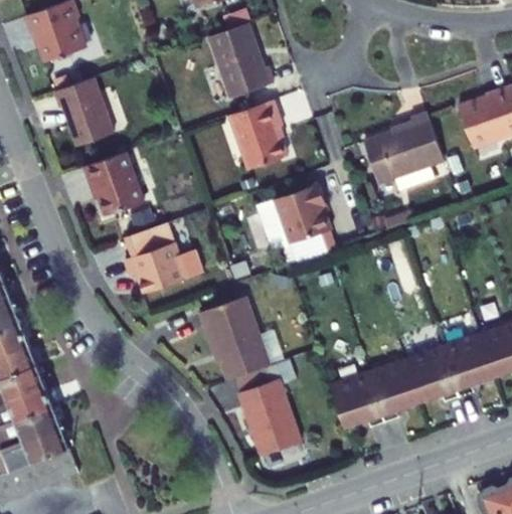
[(37,45),(43,63),(84,49),(75,24),(77,19),(70,0),(69,0),(24,16),(31,35),(35,33),(38,42),(37,45)]
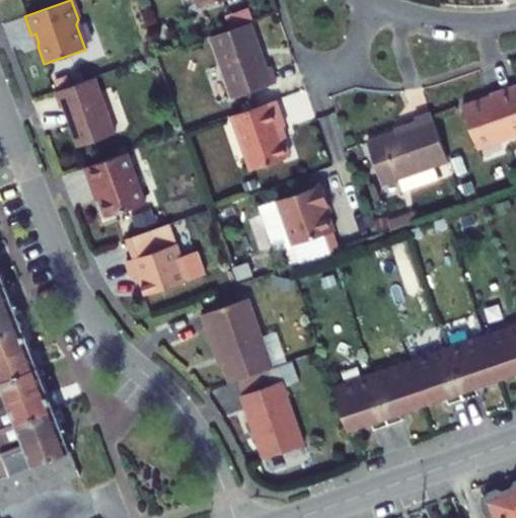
[(195,0),(199,8),(221,0),(195,0)]
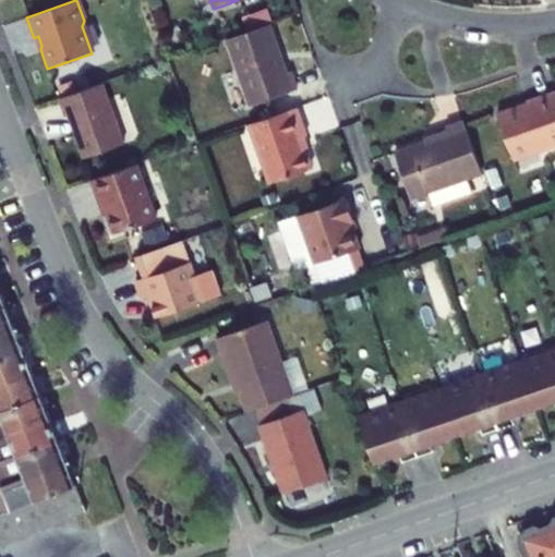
[(285,74),(267,25),(225,40),(249,107),(294,91),(288,73),(285,74)]
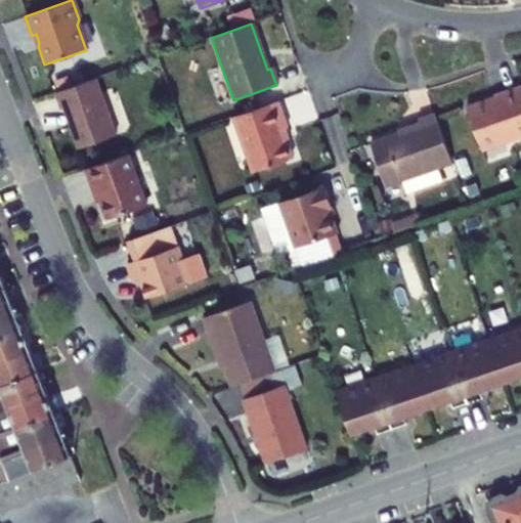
[(78,149),(115,136),(94,79),(54,93),(60,110),(63,109),(78,149)]
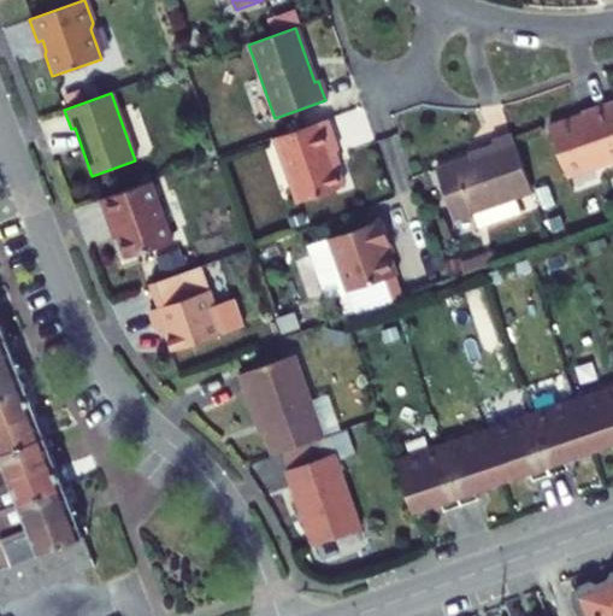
[(583,123),(572,127),(572,125),(572,124),(571,124),(571,123),(570,123),(569,122),(567,122),(566,122),(565,122),(547,129),(564,177),(612,160),(612,101),(579,113),(583,123)]
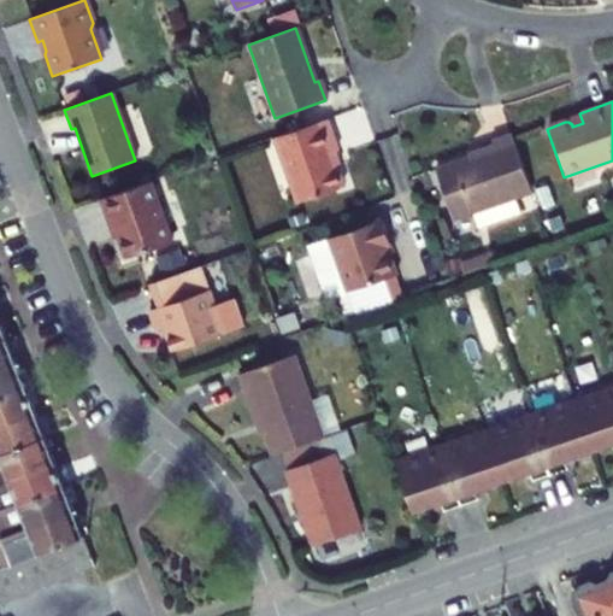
[(336,152),(325,121),(275,139),(298,204),(341,189),(328,154),(336,152)]
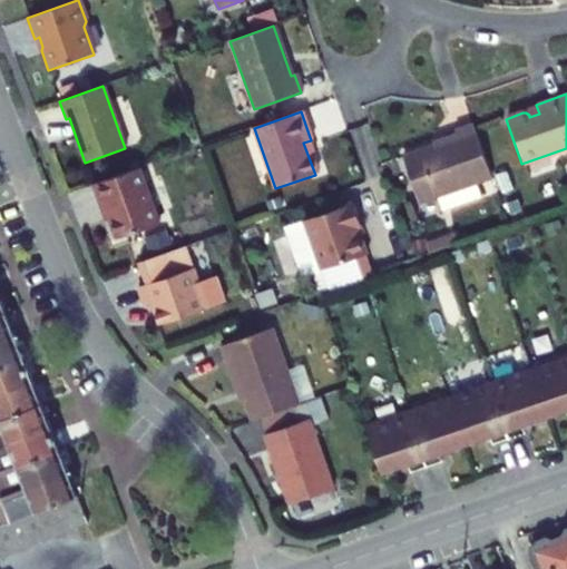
[(490,178),(471,126),(453,131),(456,138),(401,157),(418,204),(434,198),(440,213),(479,198),(475,184),(490,178)]
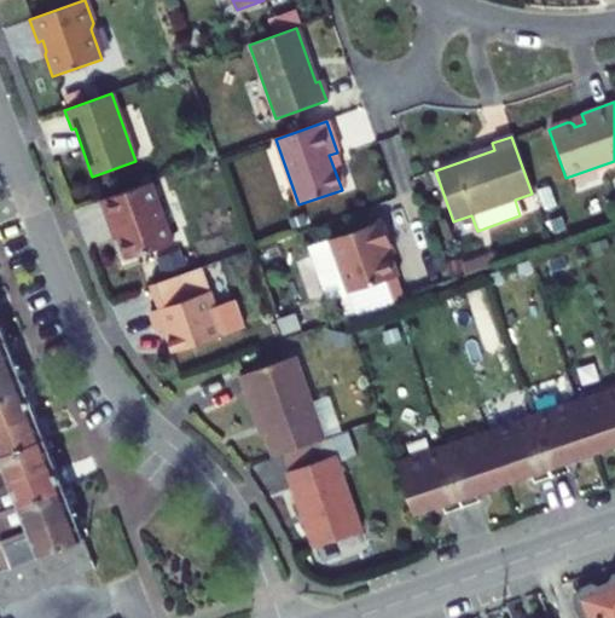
[(110,217),(126,260),(170,244),(150,183),(100,200),(106,219),(110,217)]
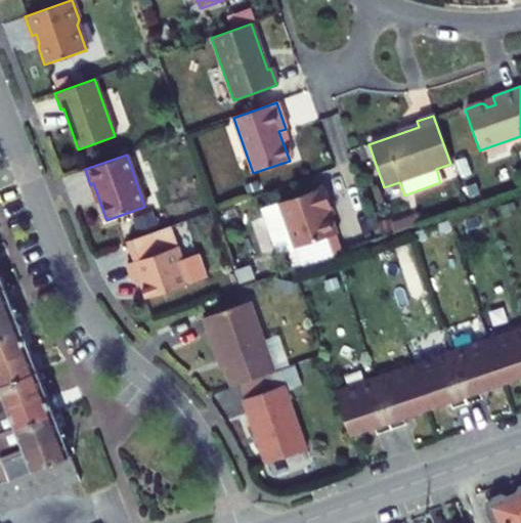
[(331,209),(323,187),(278,204),(295,249),(307,245),(335,234),(336,234),(328,210),(331,209)]
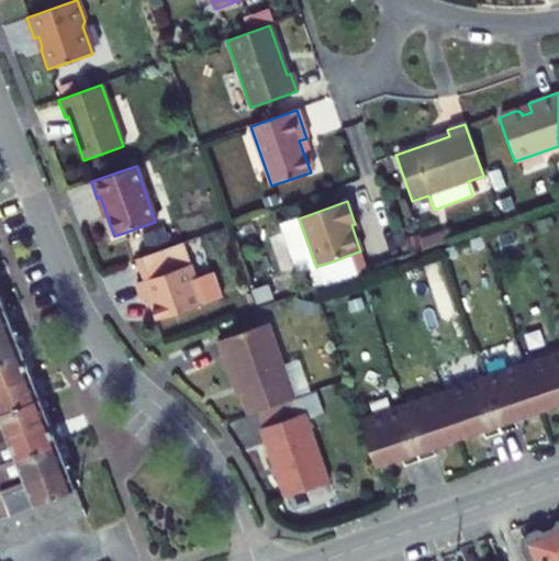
[(280,225),(297,273),(309,269),(316,267),(299,219),(280,225)]
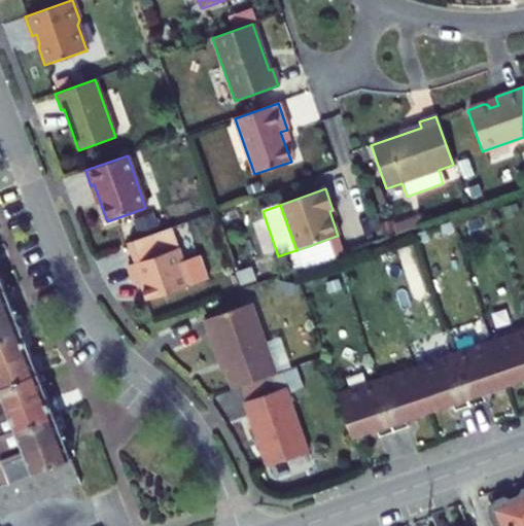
[(165,230),(131,242),(139,263),(173,250),(165,230)]
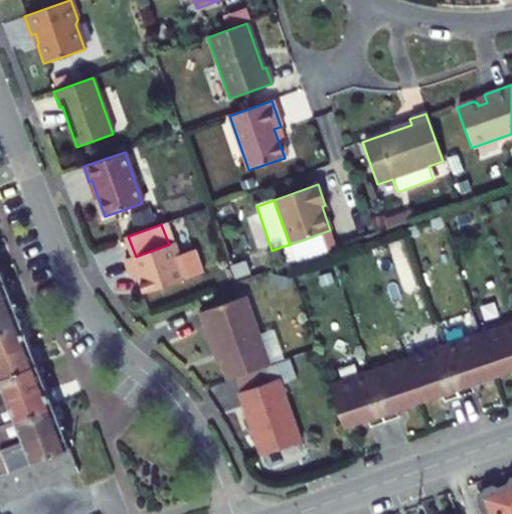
[(283,246),(289,264),(335,247),(329,230),(302,240),(290,244),(283,246)]
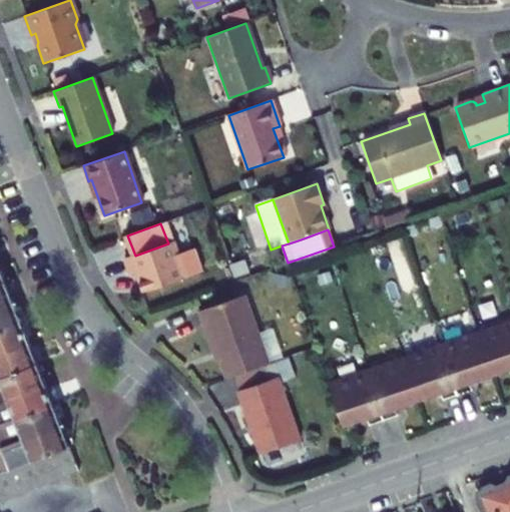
[(135,275),(142,294),(202,273),(193,249),(177,256),(172,241),(168,243),(135,256),(123,260),(129,277),(135,275)]
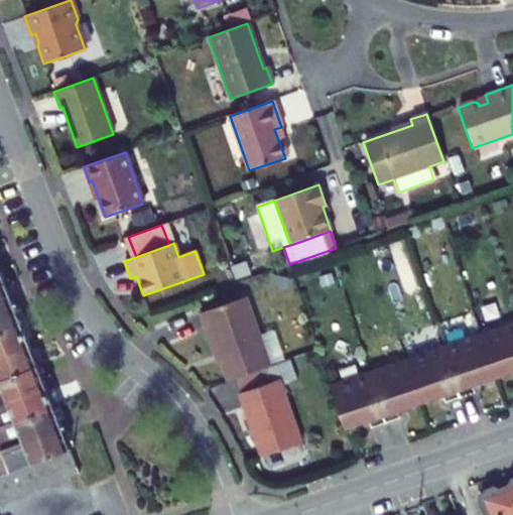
[(0,309),(12,304),(4,284),(0,285),(0,309)]
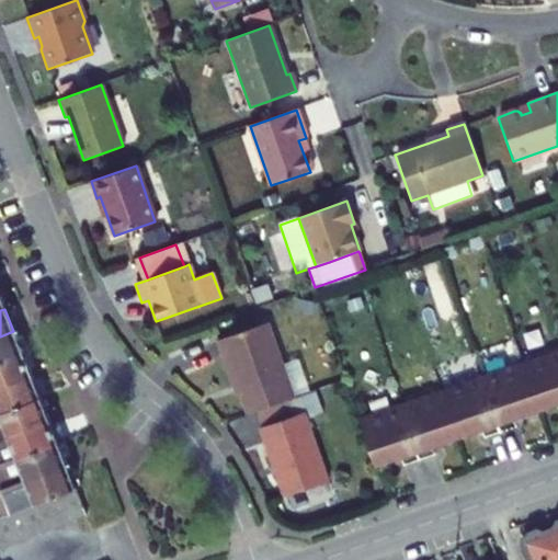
[(266,323),(217,341),(223,358),(226,357),(246,414),(255,411),(287,400),(293,399),(266,323)]
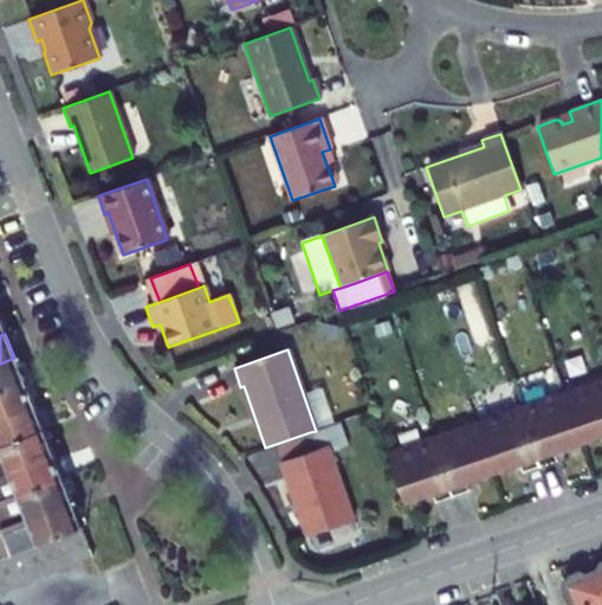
[(0,391),(24,381),(14,358),(0,364),(0,391)]
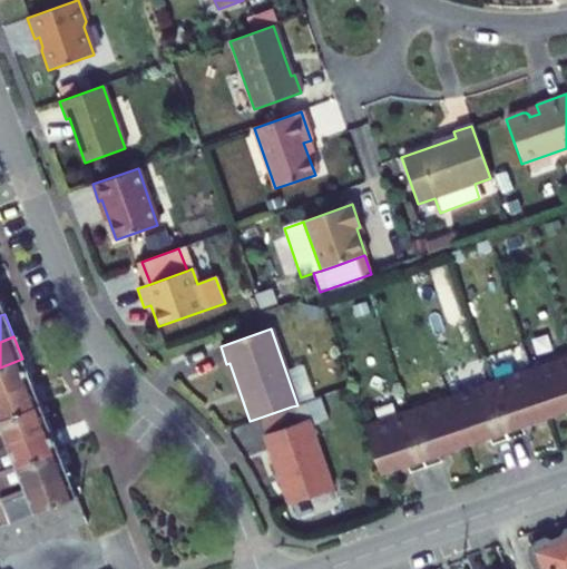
[(566,357),(530,371),(547,418),(566,411),(566,357)]
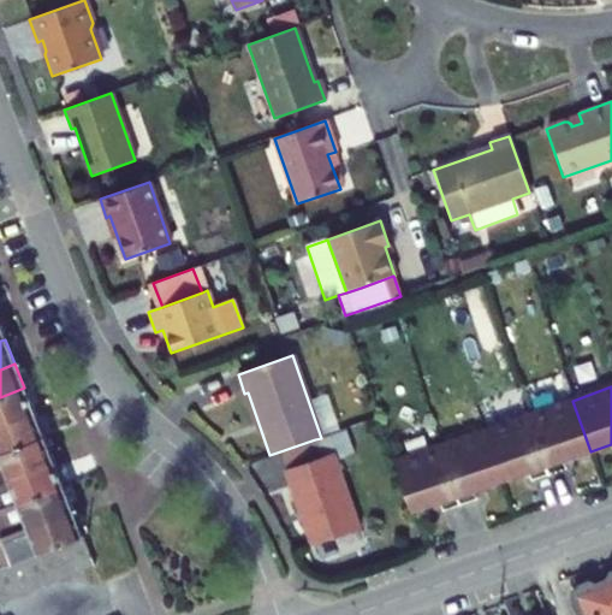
[(0,425),(34,413),(24,388),(0,397),(0,425)]
